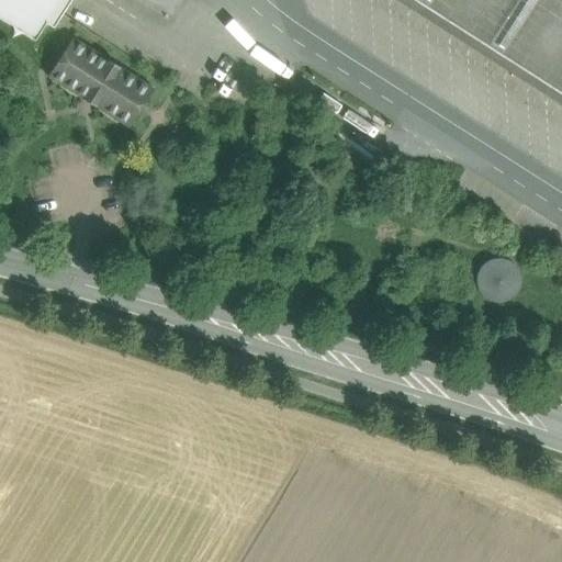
[(60,0),(0,0),(0,18),(35,41),(60,0)]
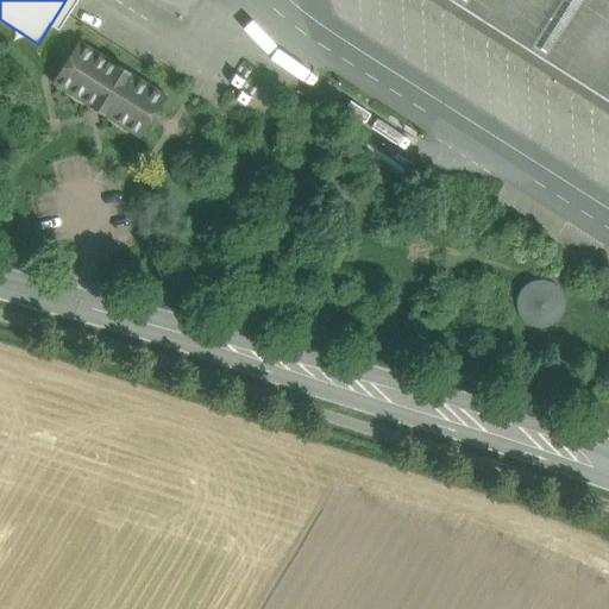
[(168,98),(80,42),(52,83),(140,138),(168,98)]
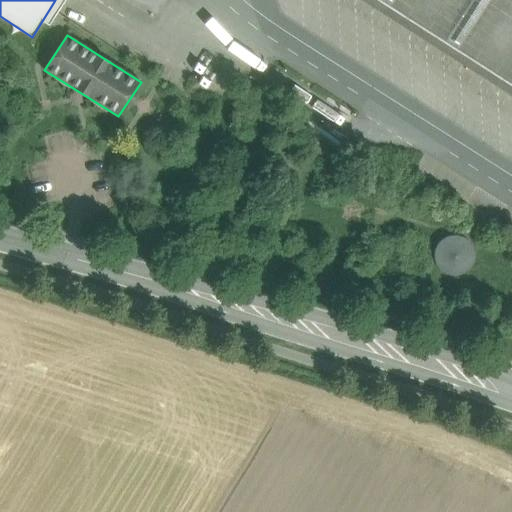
[(341,144),(307,122),(302,130),(336,152),(341,144)]
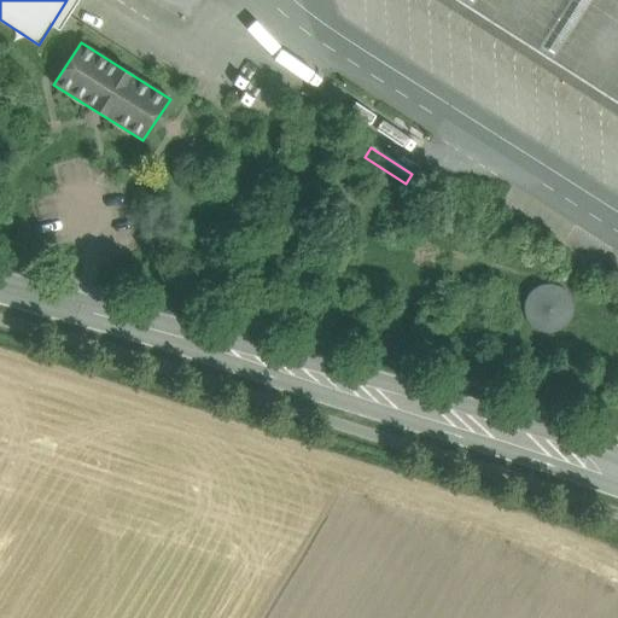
[(217,165),(203,157),(199,163),(203,165),(197,174),(208,181),(217,165)]
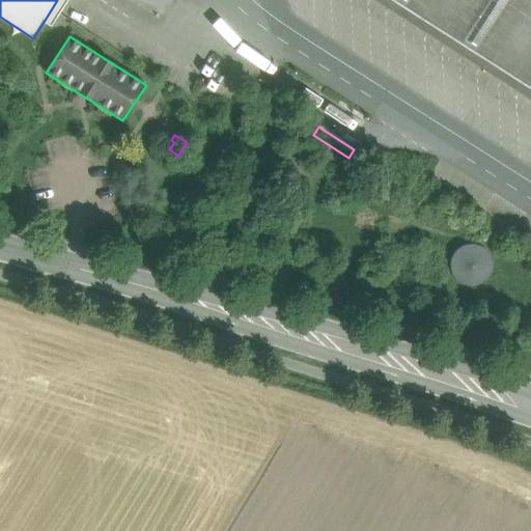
[(451,275),(483,286),(496,253),(464,241),(451,275)]
